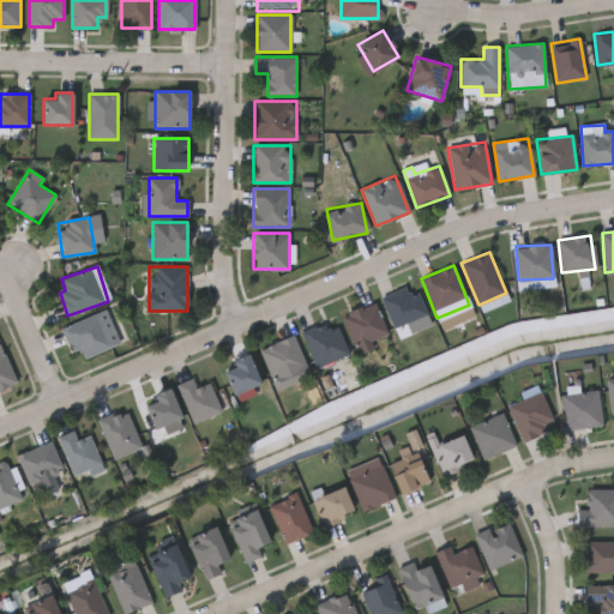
[(393,329),(380,296),(405,287),(408,294),(417,290),(431,324),(410,331),(408,323),(393,329)]
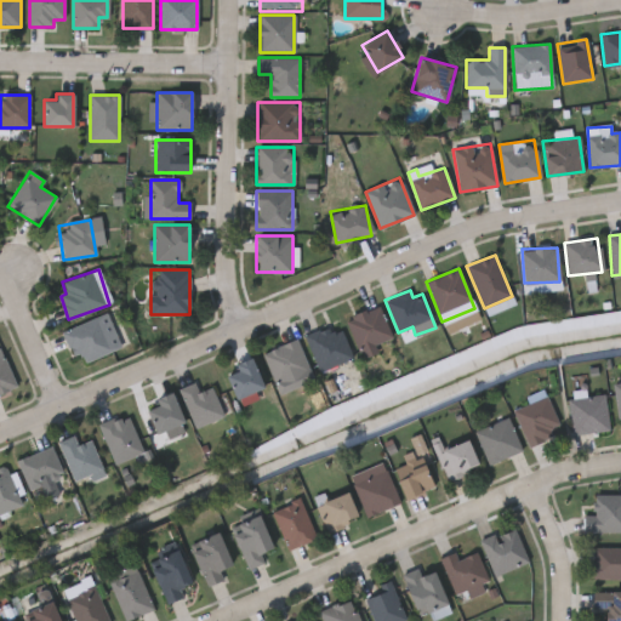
[(375,345),(379,353),(362,359),(347,317),(380,305),(392,339),(375,345)]
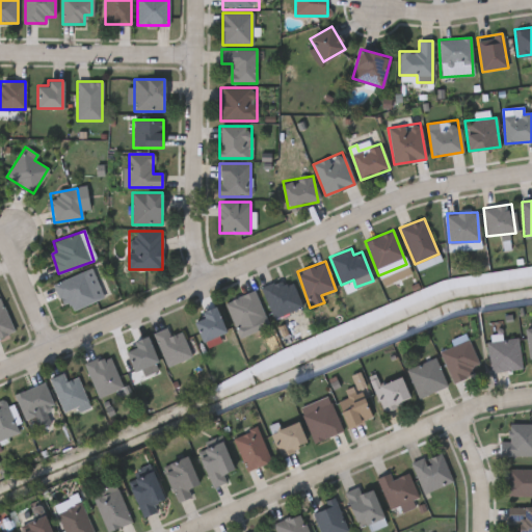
[(53,284),(91,268),(103,298),(72,310),(69,302),(61,306),(53,284)]
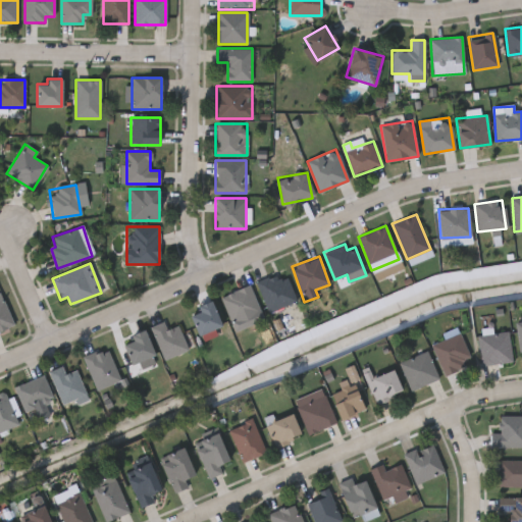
[(297,299),(270,312),(256,283),(282,270),(297,299)]
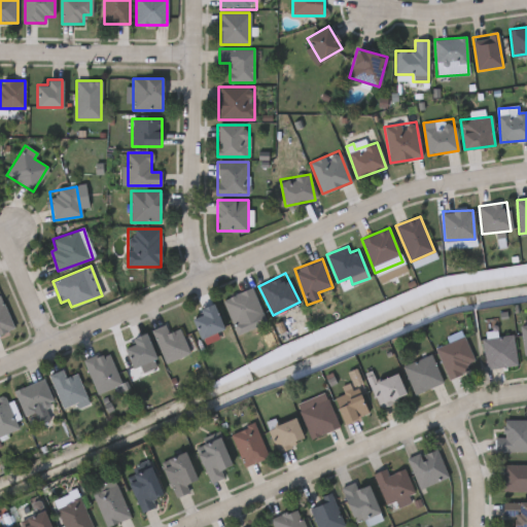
[(262,313),(235,326),(222,301),(250,287),(262,313)]
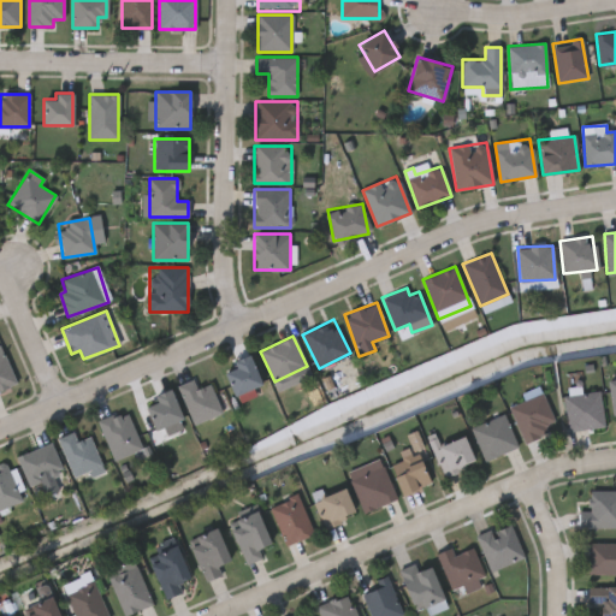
[(0,355),(4,354),(16,384),(0,390),(0,355)]
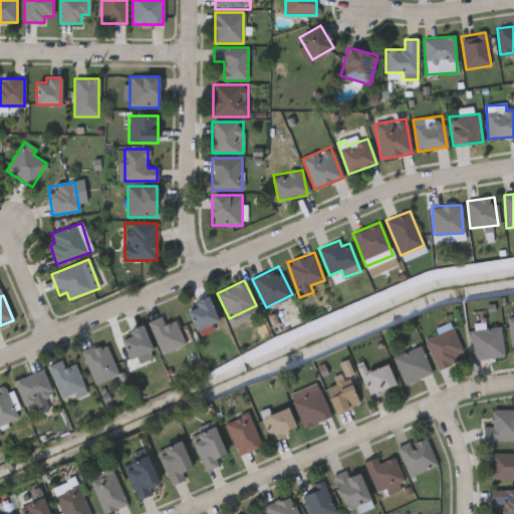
[(196,306),(194,301),(208,296),(218,320),(196,330),(187,310),(196,306)]
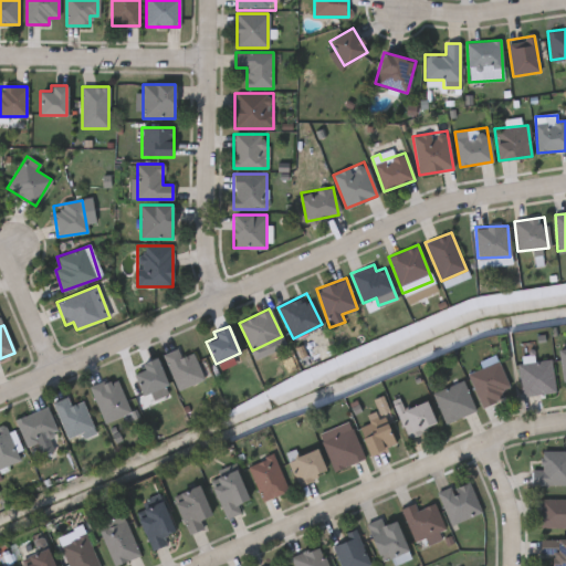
[(205,378),(179,390),(163,355),(177,348),(181,357),(191,352),(205,378)]
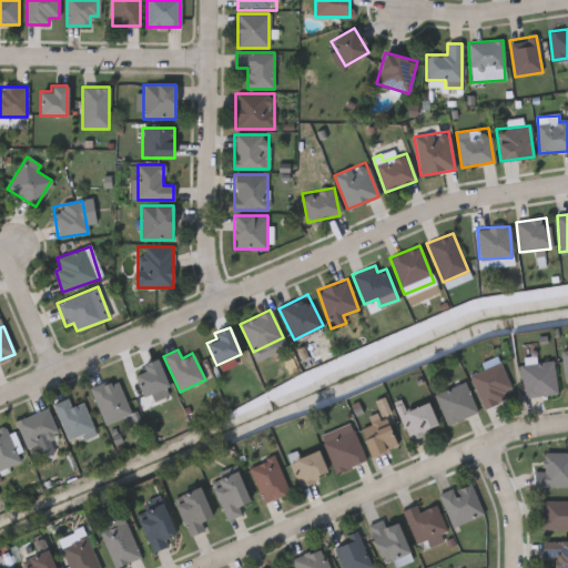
[(141,364),(156,358),(169,392),(154,397),(153,393),(143,397),(134,375),(144,372),(141,364)]
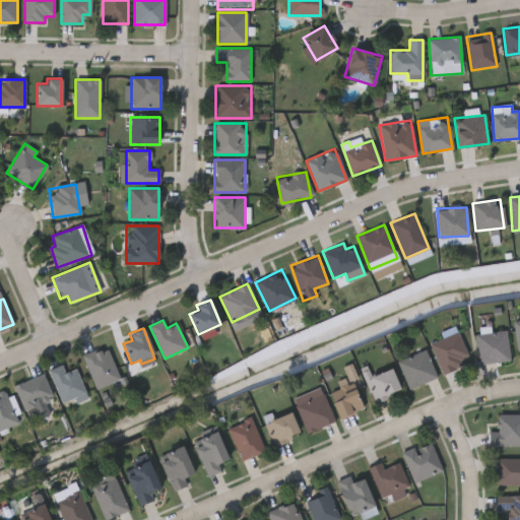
[(510,361),(479,364),(476,334),(507,330),(510,361)]
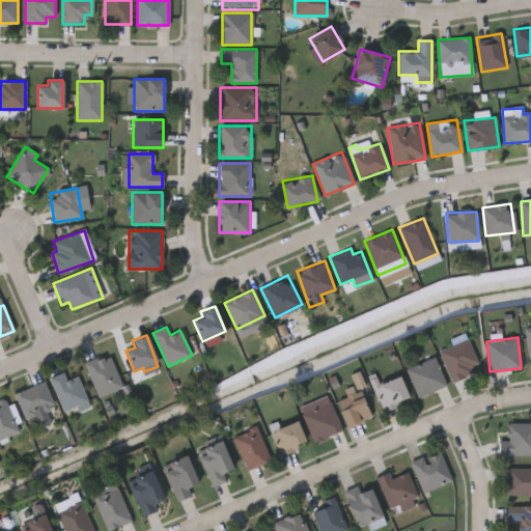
[(470,367),(473,372),(451,382),(438,352),(467,339),(478,363),(470,367)]
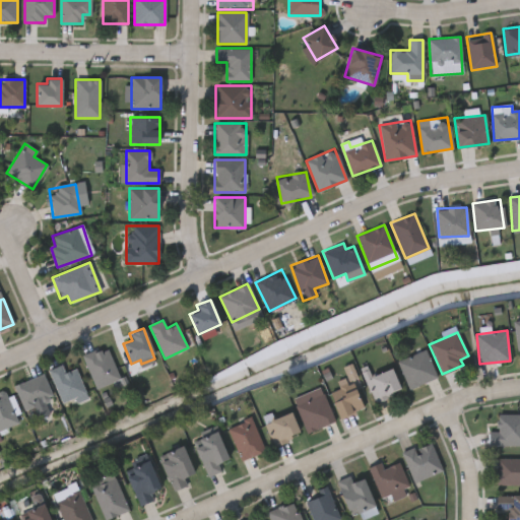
[(407,348),(424,343),(436,379),(408,389),(398,361),(410,356),(407,348)]
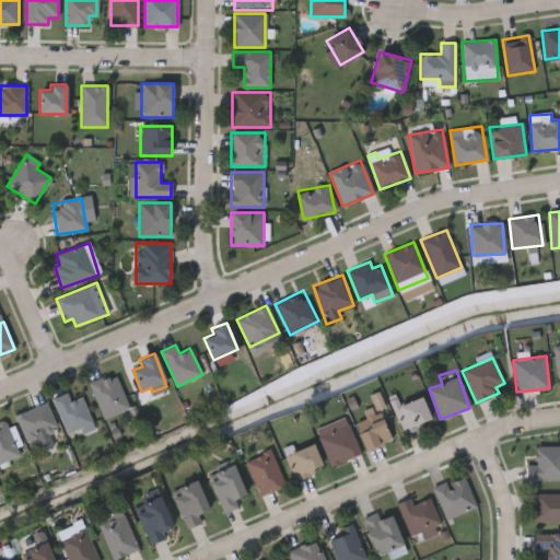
[(90,383),(115,373),(129,410),(103,419),(90,383)]
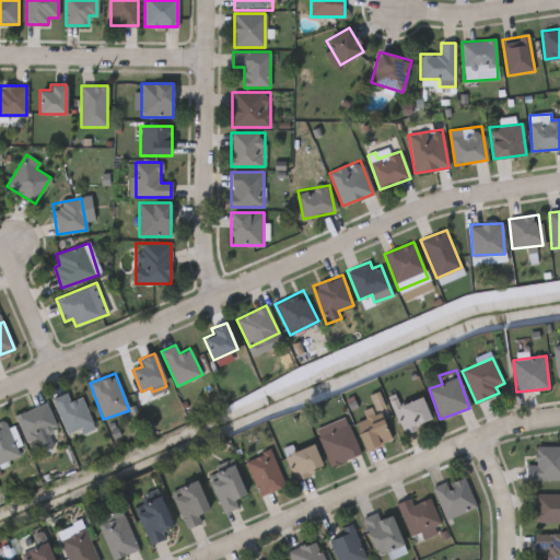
[(70,400),(81,396),(93,423),(67,434),(51,398),(66,393),(70,400)]
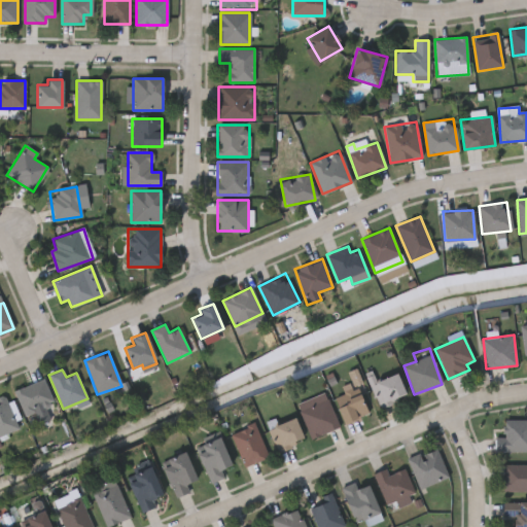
[(370,385),(395,373),(406,394),(381,407),(370,385)]
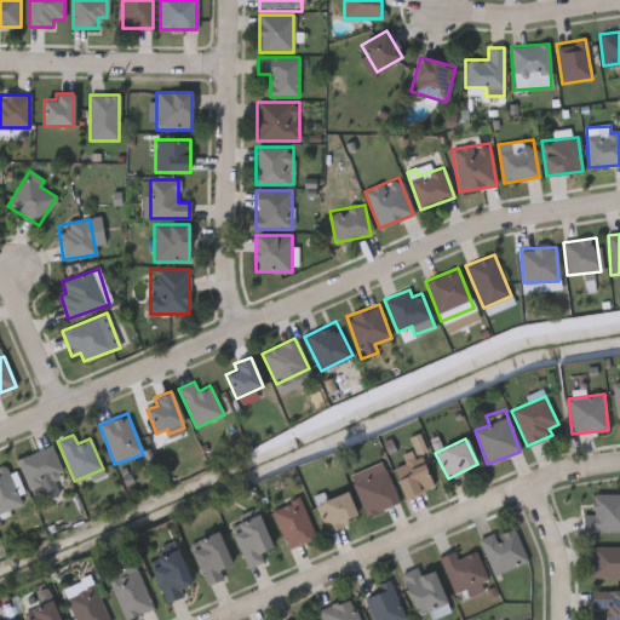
[(17,458),(52,447),(62,476),(50,480),(55,494),(50,495),(46,484),(28,491),(17,458)]
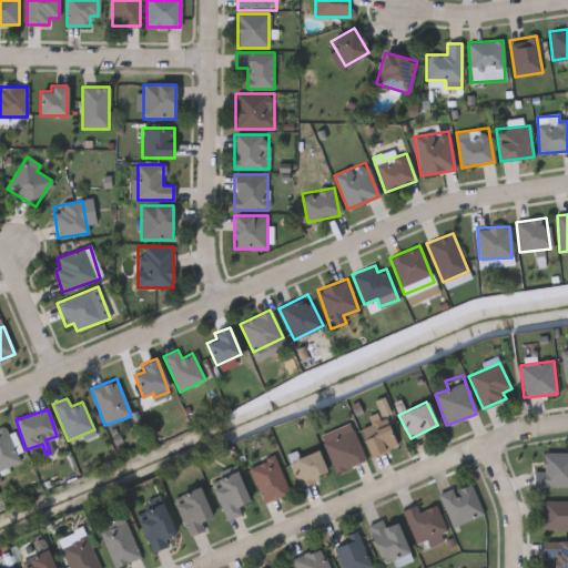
[(371,457),(358,428),(385,418),(396,446),(371,457)]
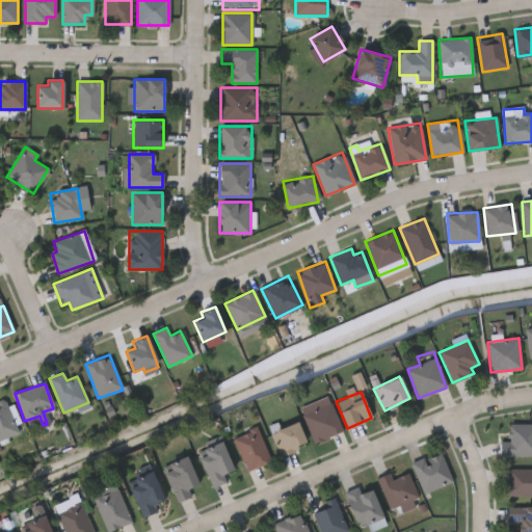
[(342,430),(314,442),(299,408),(328,397),(342,430)]
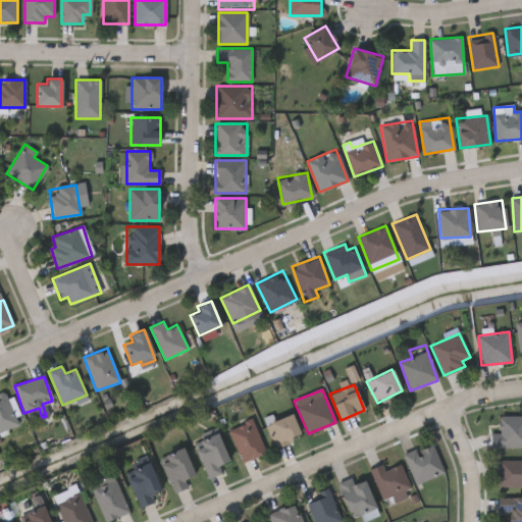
[(0,397),(5,396),(17,424),(0,431),(0,397)]
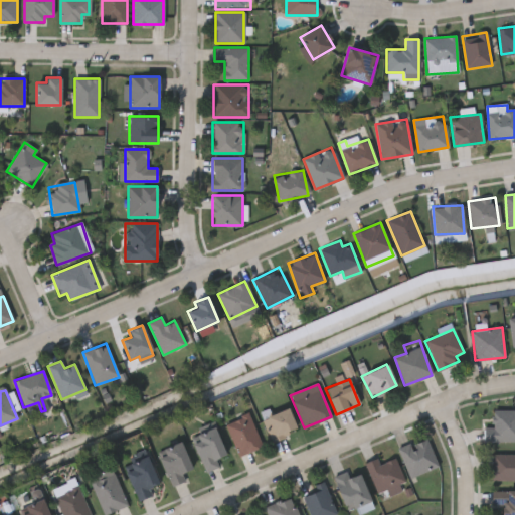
[(271,441),(263,417),(289,408),(297,432),(271,441)]
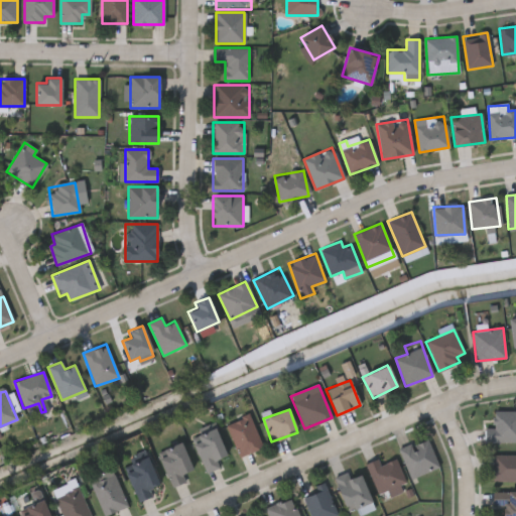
[(515,441),(485,441),(485,428),(495,428),(495,411),(515,411),(515,441)]
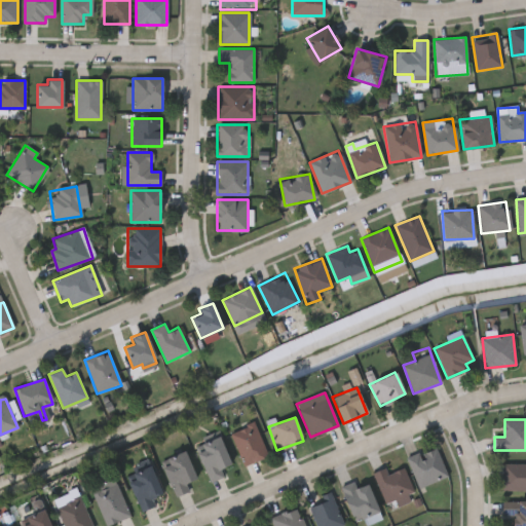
[(268,456),(243,466),(230,434),(254,423),(268,456)]
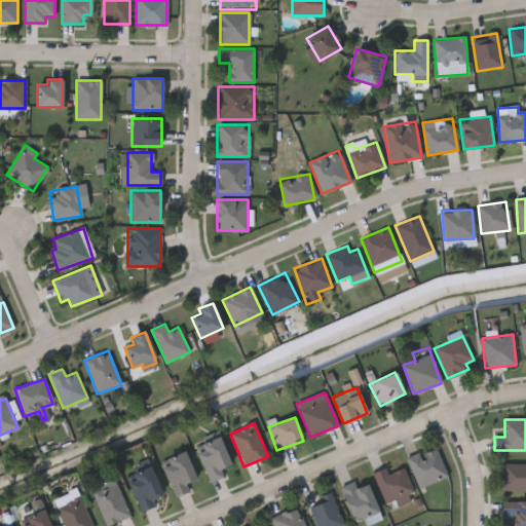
[(211,482),(195,447),(219,437),(231,464),(221,470),(224,476),(211,482)]
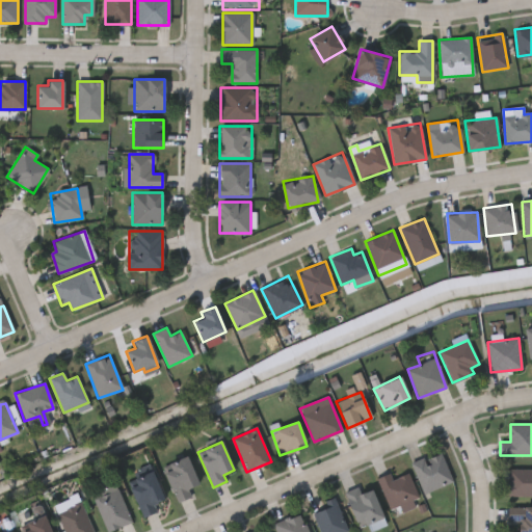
[(423,493),(411,462),(441,452),(452,481),(423,493)]
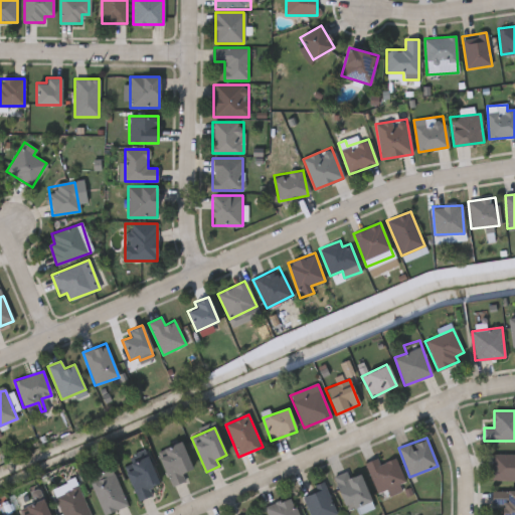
[(157,452),(181,442),(192,469),(182,473),(185,481),(172,486),(157,452)]
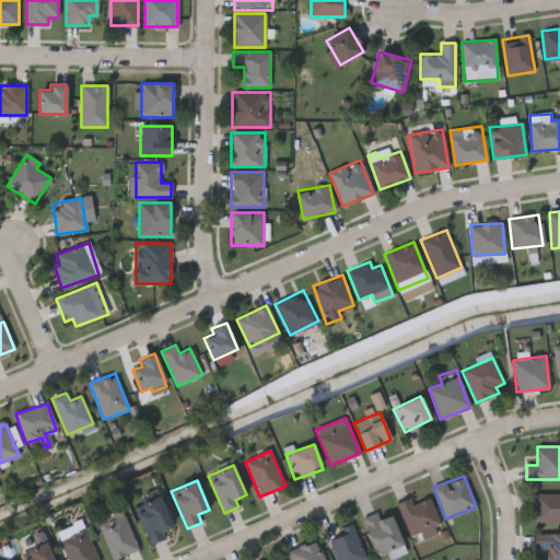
[(559,522),(535,522),(535,493),(559,493),(559,522)]
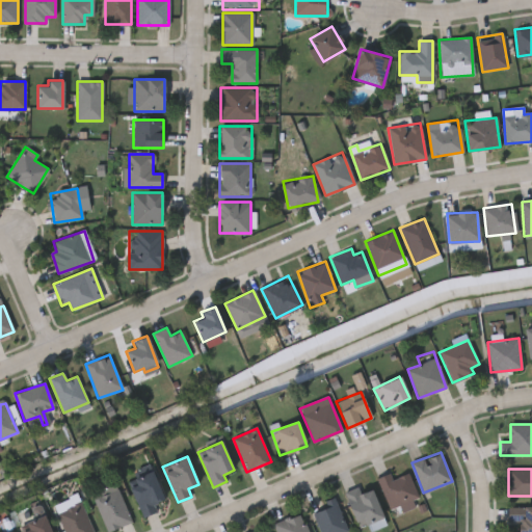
[(157,510),(142,516),(128,481),(152,471),(164,501),(155,505),(157,510)]
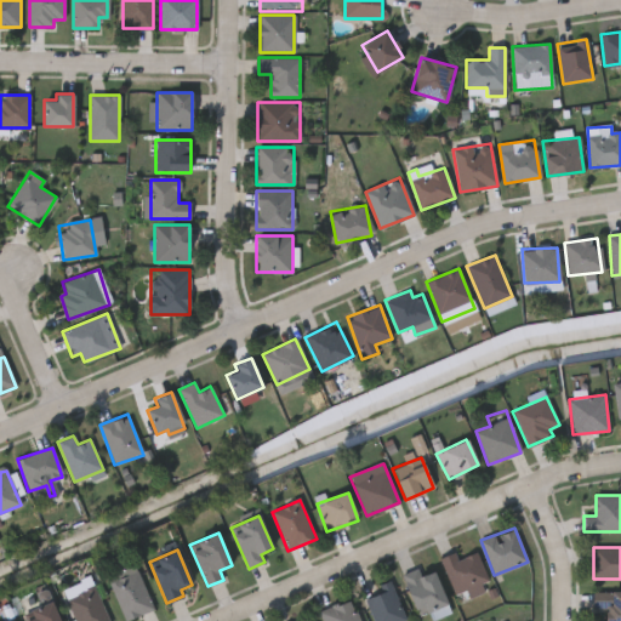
[(459,558),(476,551),(488,580),(455,594),(439,558),(455,552),(459,558)]
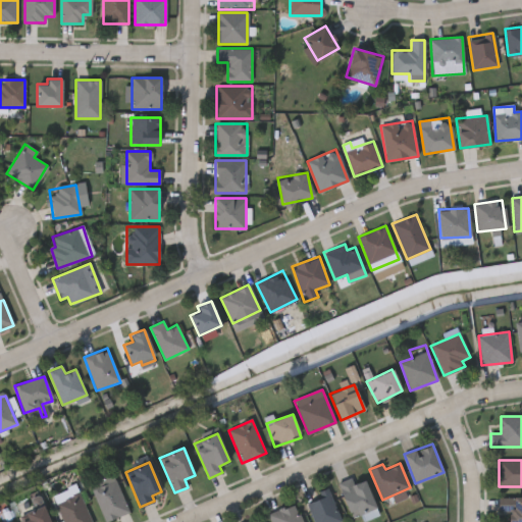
[(352,521),(338,482),(352,477),(354,483),(365,479),(376,513),(352,521)]
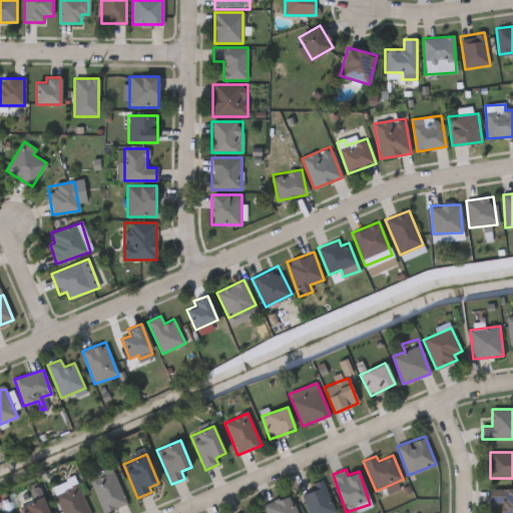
[(61,512),(52,495),(75,483),(91,512),(61,512)]
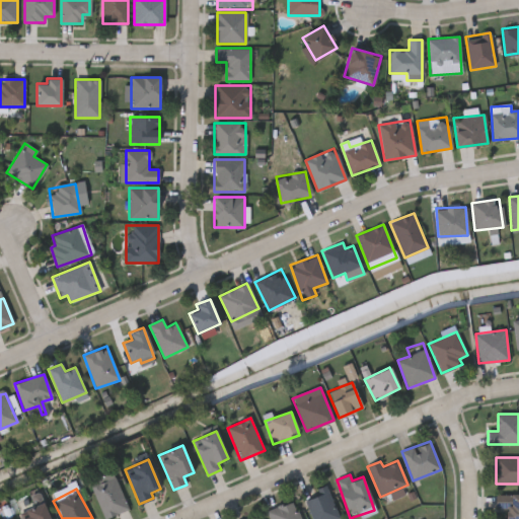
[(340,518),(337,518),(311,518),(304,500),(328,490),(340,518)]
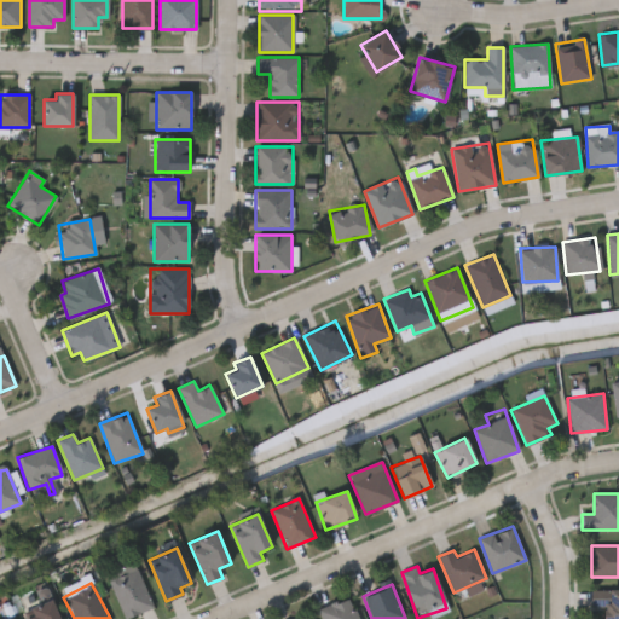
[(591,590),(618,590),(618,618),(603,618),(603,608),(591,608),(591,590)]
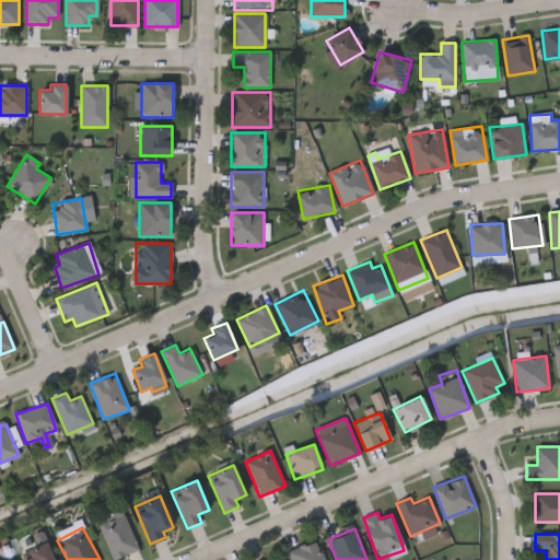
[(290,559),(287,552),(316,539),(325,559),(290,559)]
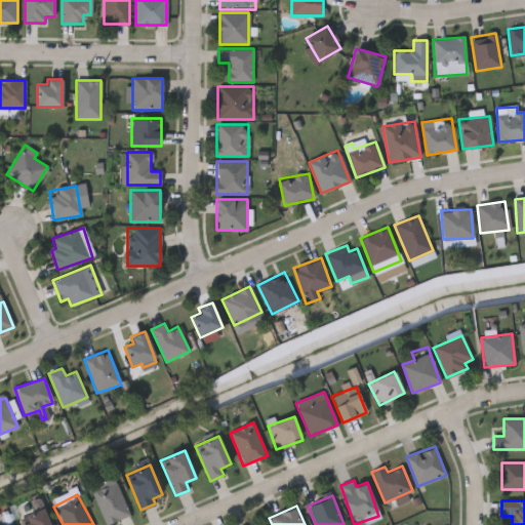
[(21,524),(19,521),(44,511),(50,524),(21,524)]
